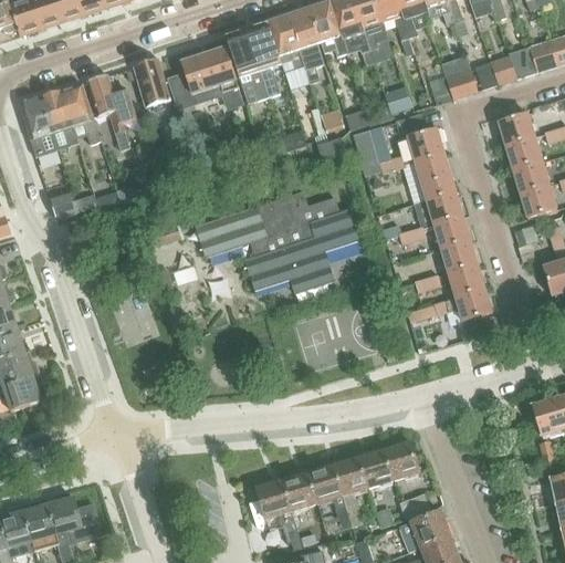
[(0,28),(3,27),(4,30),(8,31),(17,29),(7,0),(0,0),(0,28)]
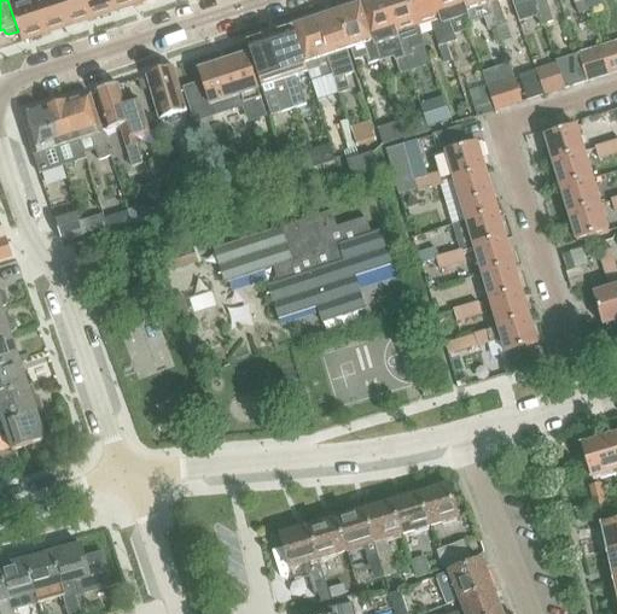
[(7,0),(18,31),(21,30),(22,39),(45,30),(35,0),(7,0)]
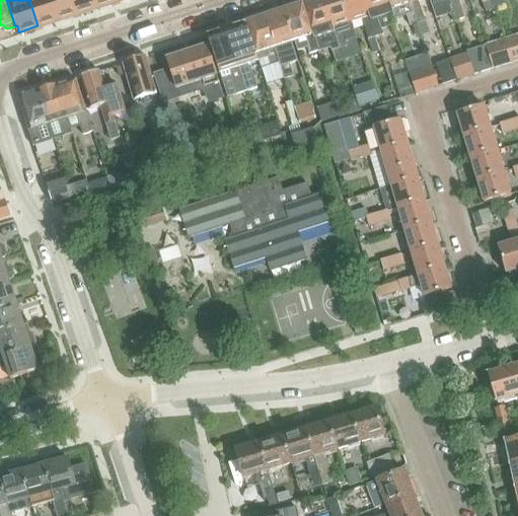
[(29,0),(38,25),(57,19),(51,0),(29,0)]
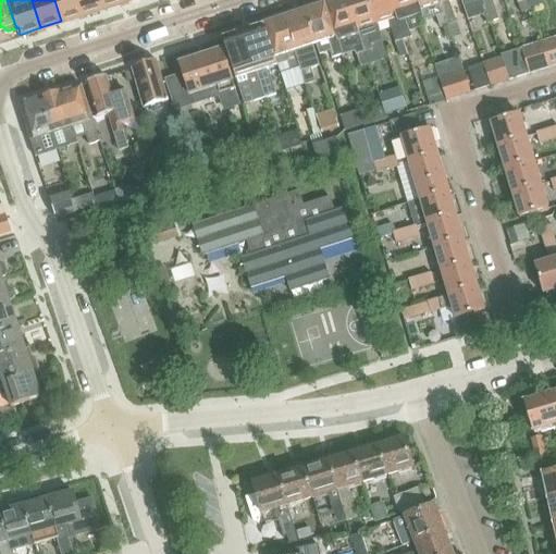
[(54,0),(61,21),(83,14),(77,0),(54,0)]
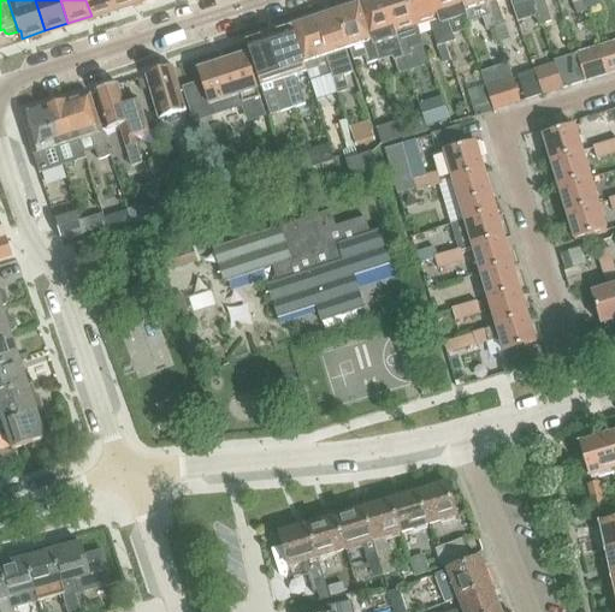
[(86,0),(92,16),(114,9),(111,0),(86,0)]
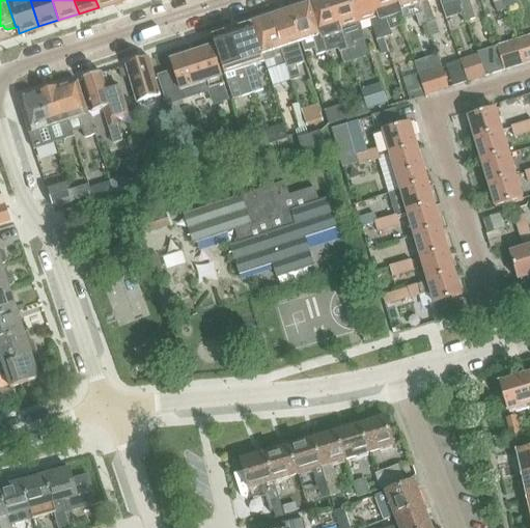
[(308,2),(318,33),(321,33),(332,29),(343,61),(350,59),(346,48),(345,48),(343,44),(346,43),(345,37),(343,38),(330,0),(314,0),(313,1),(308,2)]
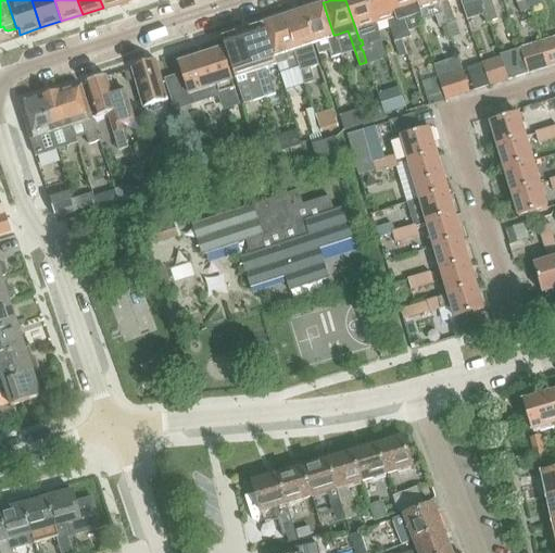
[(362,50),(363,50),(370,47),(369,42),(380,38),(376,22),(367,0),(345,0),(360,40),(362,39),(363,45),(360,46),(362,50)]
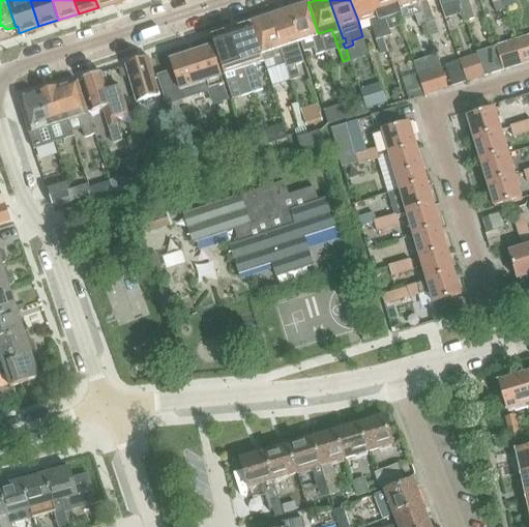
[(381,26),(380,26),(371,0),(350,0),(358,21),(369,17),(380,52),(387,49),(382,35),(381,35),(380,31),(383,30),(381,26)]
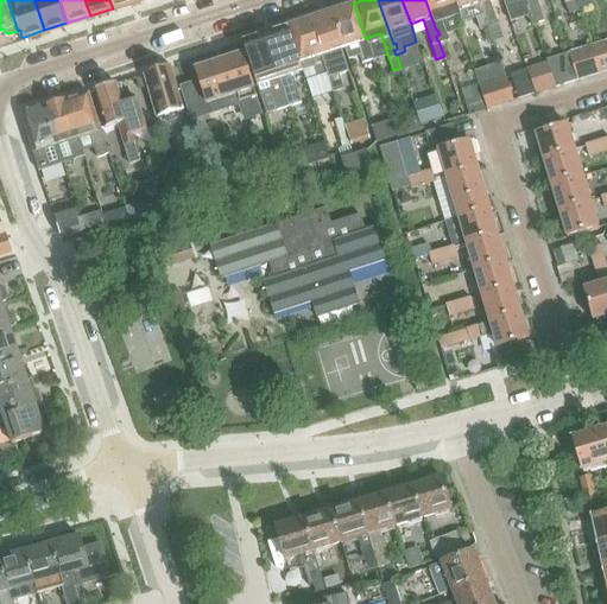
[(460,13),(457,8),(455,0),(425,0),(436,30),(437,30),(440,35),(436,36),(437,40),(438,40),(448,37),(446,31),(459,26),(455,14),(460,13)]
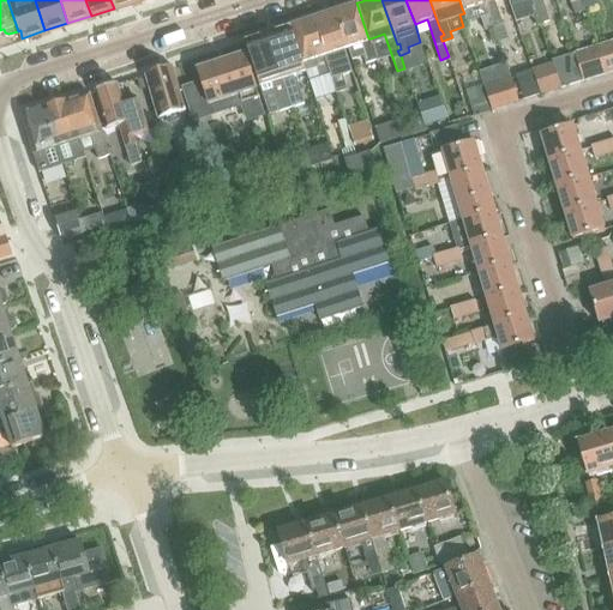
[(460,0),(462,8),(464,13),(467,19),(481,14),(486,28),(490,26),(488,20),(492,18),(491,13),(488,14),(482,0),(460,0)]
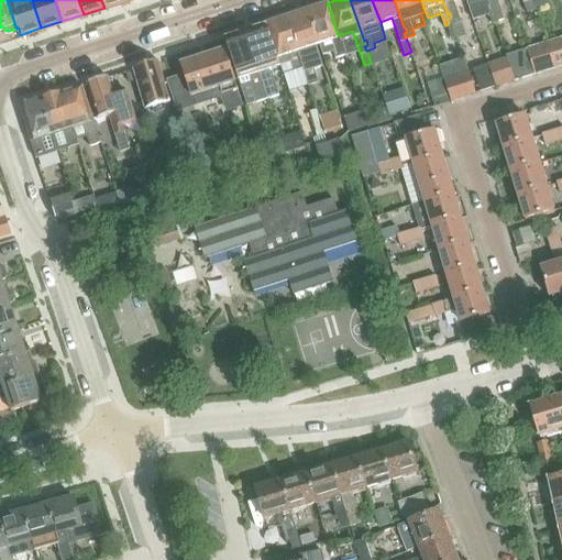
[(449,24),(451,23),(455,35),(465,32),(454,0),(442,0),(448,13),(450,12),(451,17),(448,19),(449,24)]
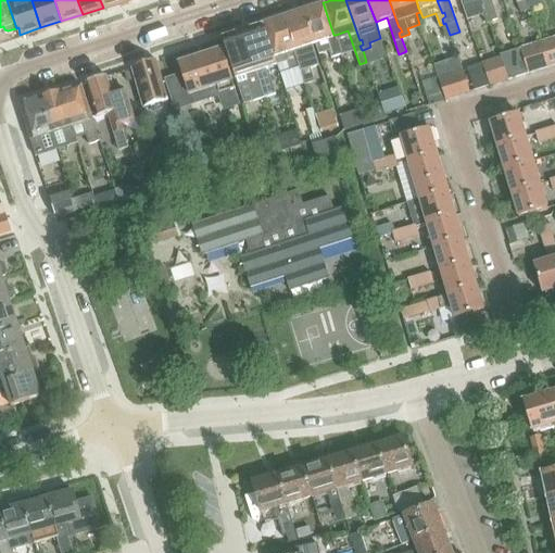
[(472,0),(478,12),(483,11),(481,4),(484,3),(483,0),(481,0),(472,0)]
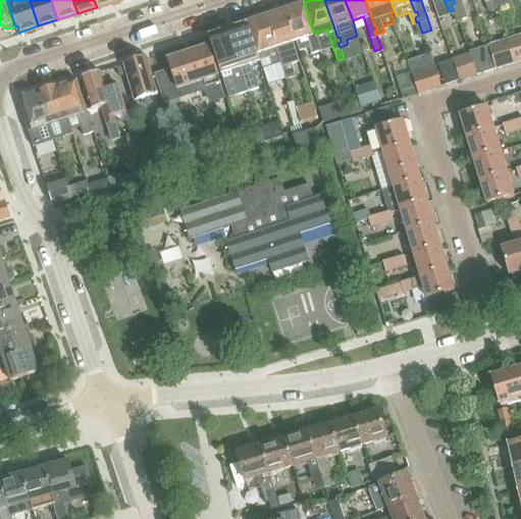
[(456,9),(459,19),(466,16),(461,0),(452,0),(454,0),(455,3),(452,4),(454,10),(456,9)]
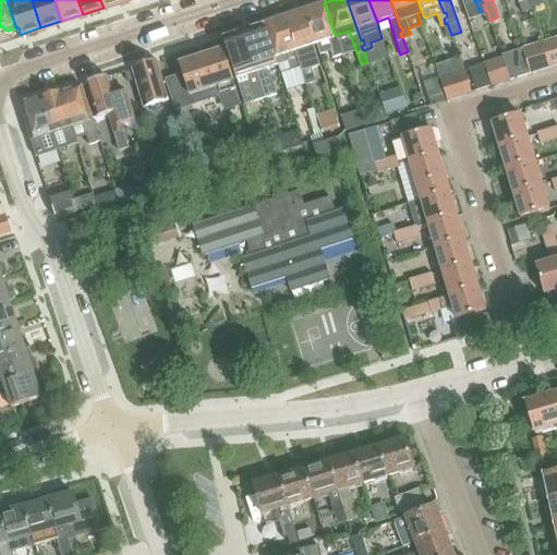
[(517,0),(521,10),(530,7),(528,0),(517,0)]
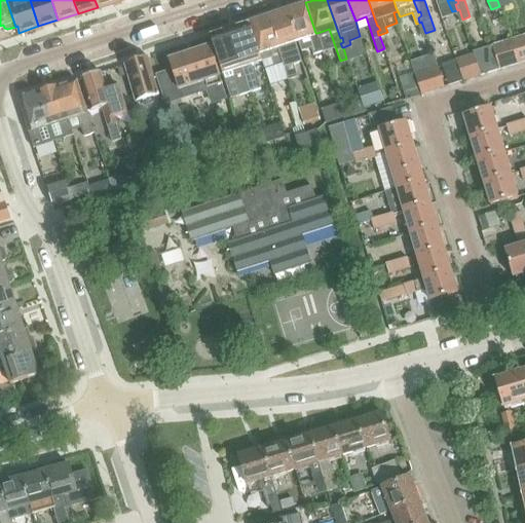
[(287,8),(297,39),(299,39),(302,48),(311,45),(314,51),(323,49),(317,33),(315,33),(305,2),(298,5),(295,4),(292,7),(287,8)]
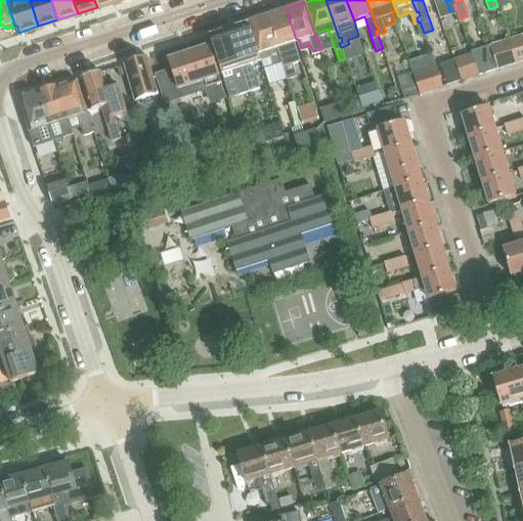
[(296,39),(286,8),(280,10),(276,9),(274,12),(265,15),(281,62),(291,59),(286,43),(296,39)]
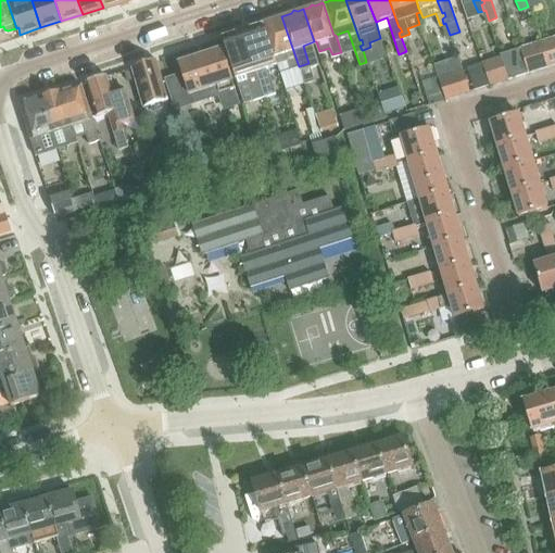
[(267,21),(262,23),(275,63),(287,59),(290,68),(299,66),(281,16),(274,19),(270,17),(267,21)]
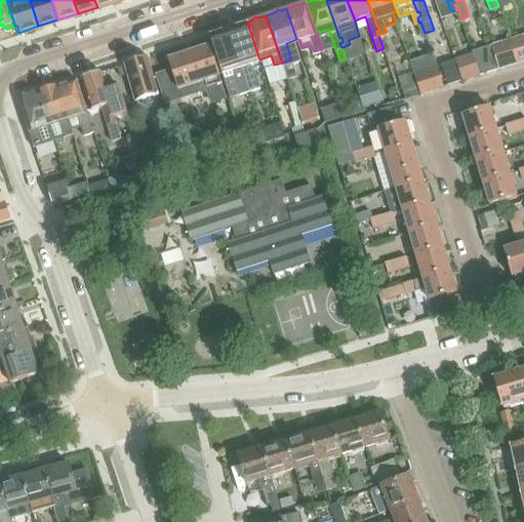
[(259,59),(247,22),(245,18),(239,21),(238,24),(229,27),(248,89),(259,85),(254,68),(252,69),(251,62),(259,59)]
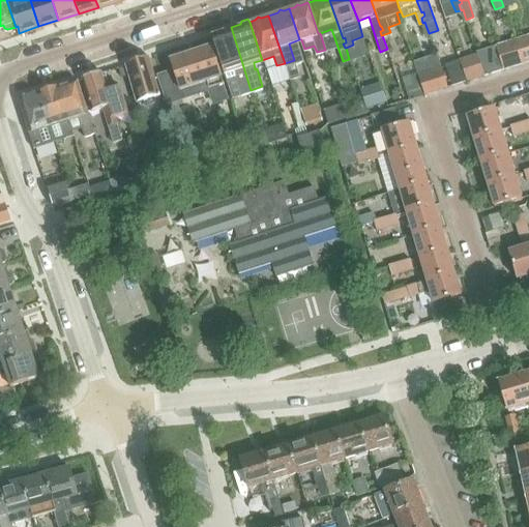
[(212,33),(231,96),(251,90),(231,27),(224,30),(222,28),(214,30),(214,33),(212,33)]
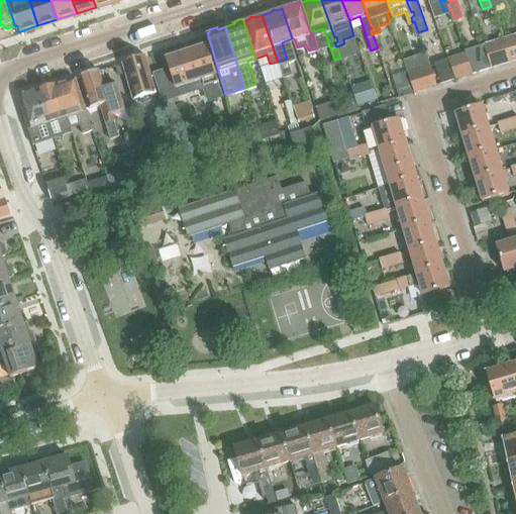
[(515,58),(515,32),(503,36),(510,60),(515,58)]
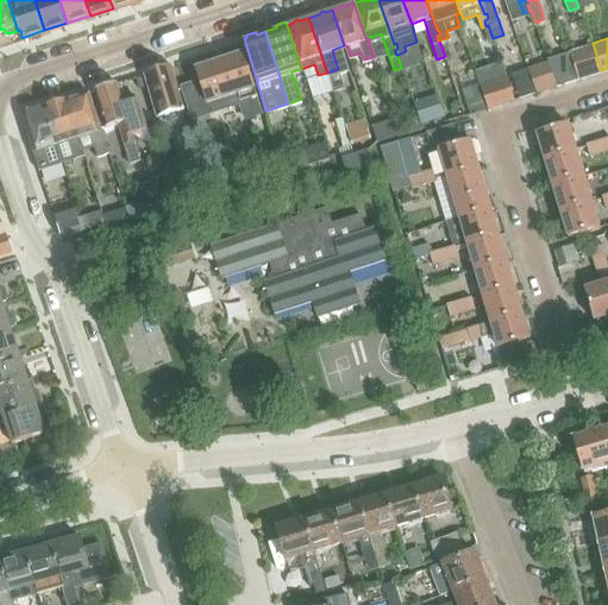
[(569,50),(577,77),(601,70),(593,43),(569,50)]
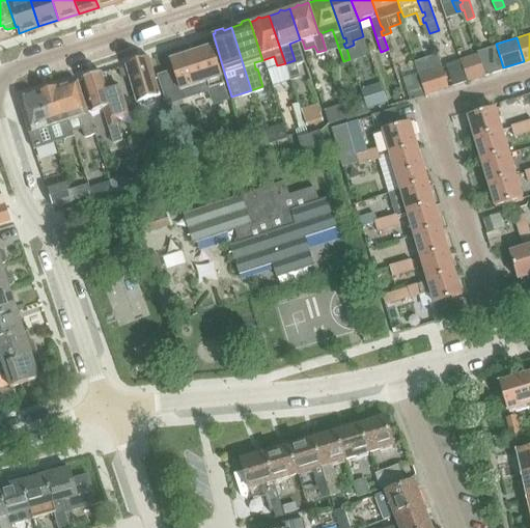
[(211,44),(189,51),(170,57),(174,68),(160,74),(169,103),(211,89),(215,103),(228,98),(211,44)]
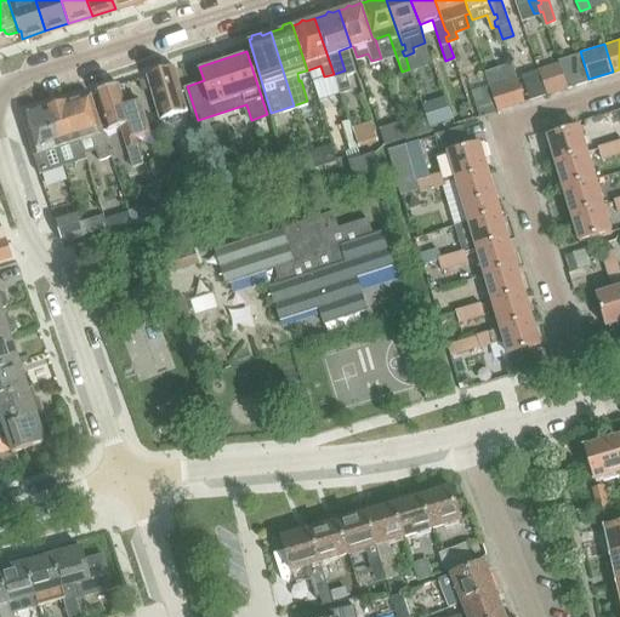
[(580,51),(558,58),(567,86),(589,79),(580,51)]
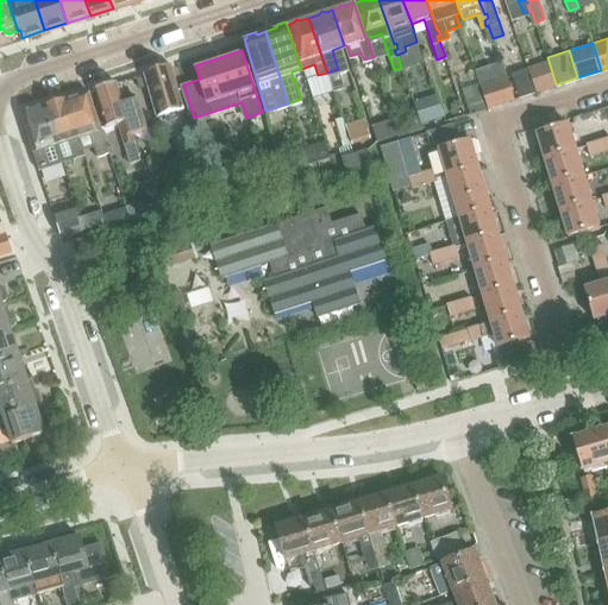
[(556,84),(547,61),(528,67),(537,90),(556,84)]
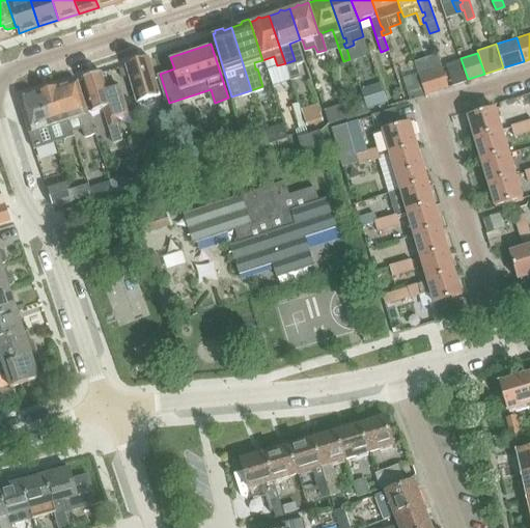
[(137,59),(126,62),(138,101),(162,92),(149,55),(145,56),(139,54),(137,59)]
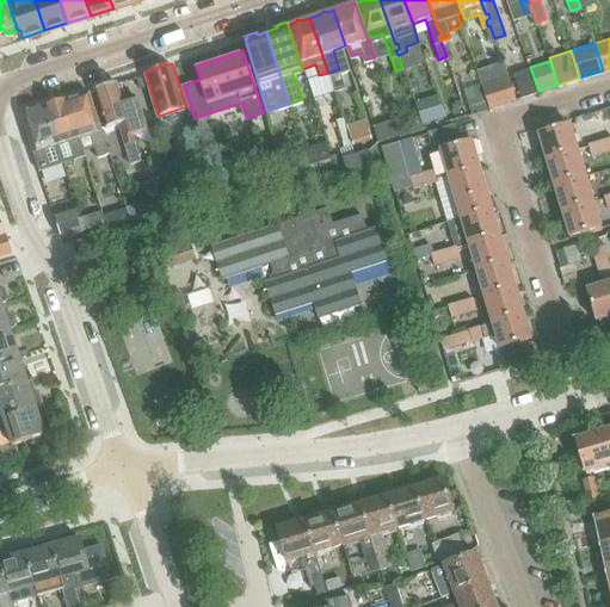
[(516,98),(509,75),(481,84),(484,93),(488,106),(490,106),(490,107),(516,98)]
